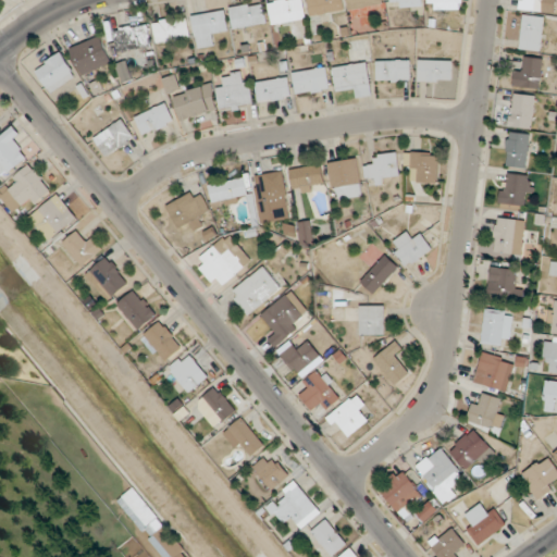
[(274,0),(269,1),(271,24),(306,21),(304,0),(274,0)]
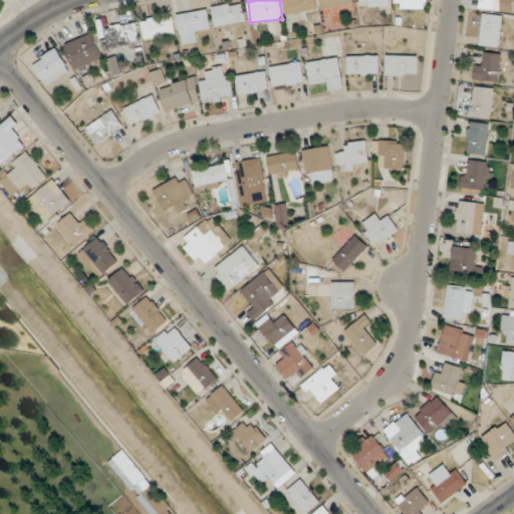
[(317,12),(316,0),(284,0),(286,15),(317,12)]
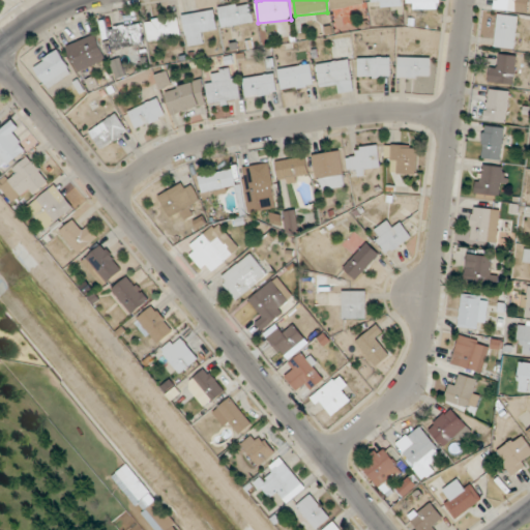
[(330,0),(332,10),(365,4),(364,0),(330,0)]
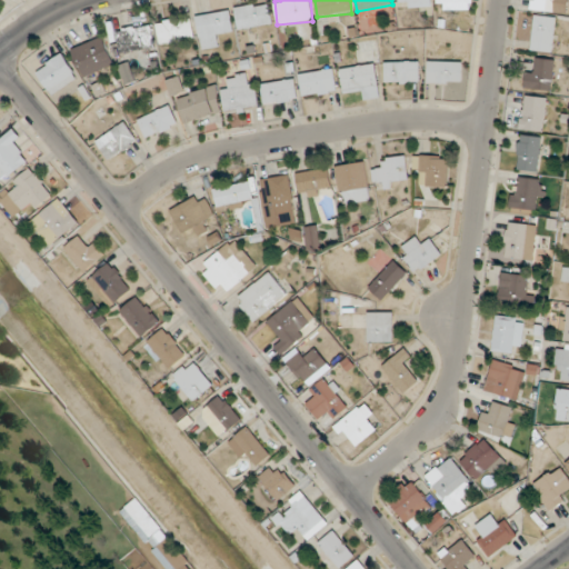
[(472,0),(437,0),(438,10),(472,10),(472,0)]
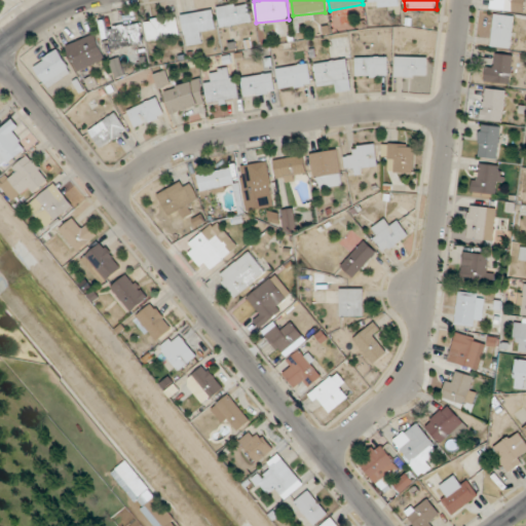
[(525,0),(491,0),(490,9),(525,13),(525,0)]
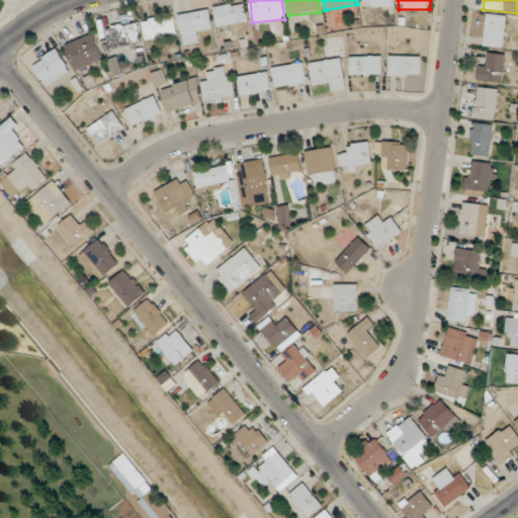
[(245,1),(213,8),(218,28),(249,21),(245,1)]
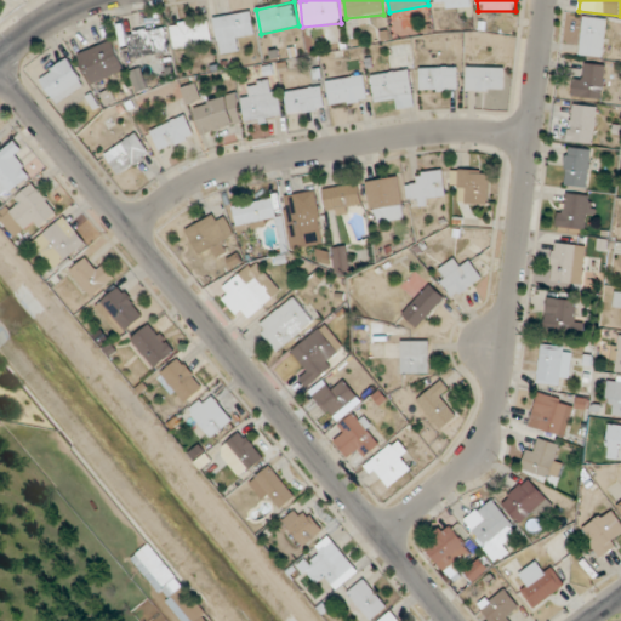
[(244,50),(241,38),(256,35),(251,11),(214,18),(221,55),(244,50)]
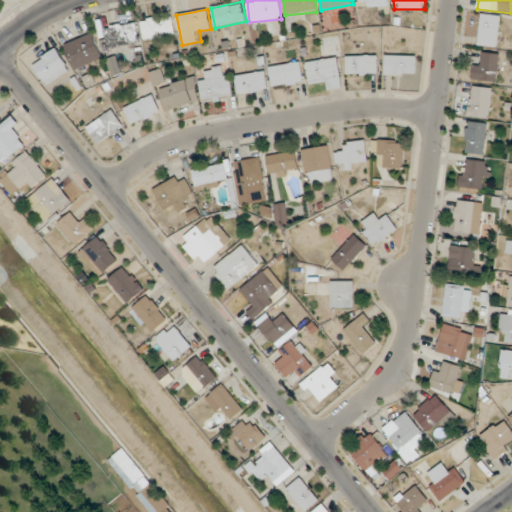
[(501,16),(482,13),(478,45),(498,47),(501,16)]
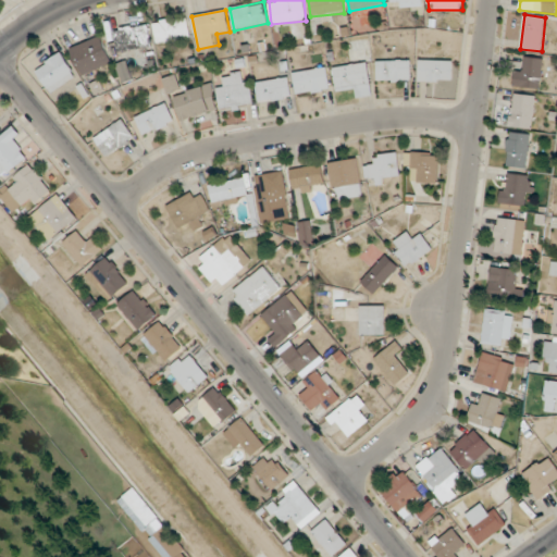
[(153,23),(157,44),(192,37),(187,16),(153,23)]
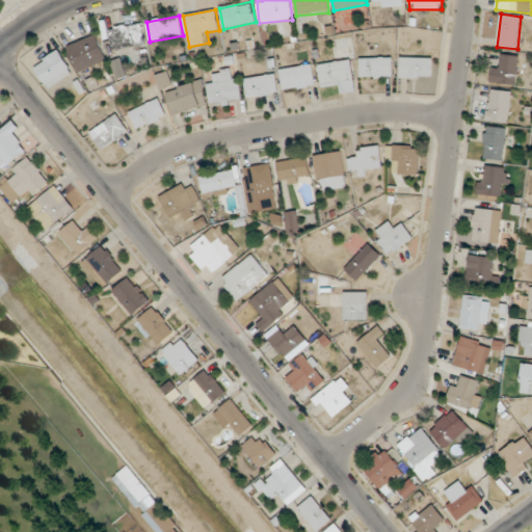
[(145,45),(142,23),(109,28),(113,50),(145,45)]
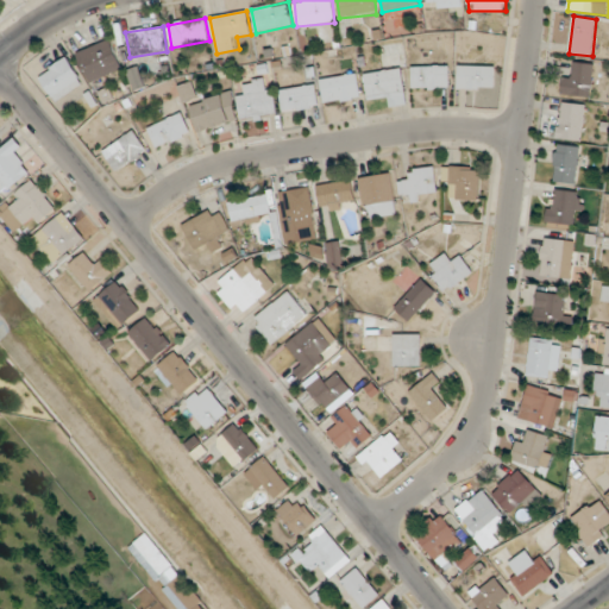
[(92,83),(125,67),(111,38),(77,55),(92,83)]
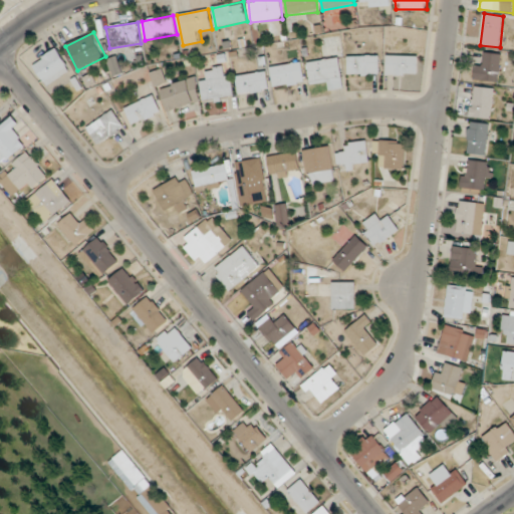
[(70,72),(57,49),(33,63),(46,86),(70,72)]
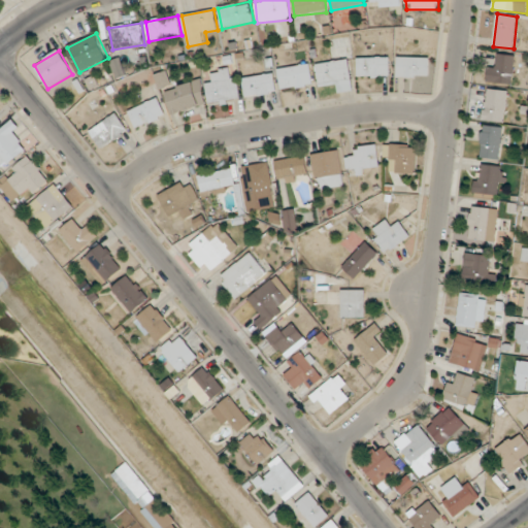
[(489,63),(488,83),(514,84),(515,55),(498,55),(498,63),(489,63)]
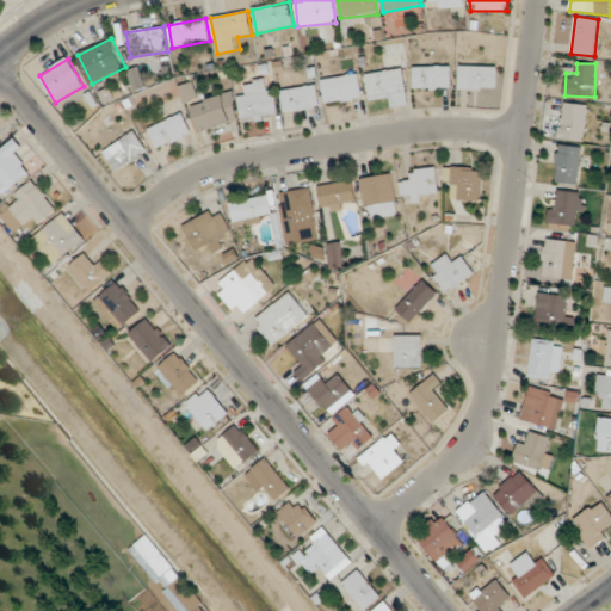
[(413,67),(413,90),(451,90),(451,67),(413,67)]
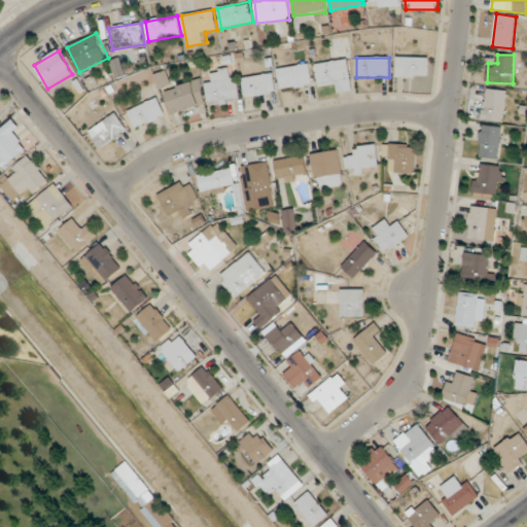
[(396,77),(429,77),(429,58),(396,58),(396,77)]
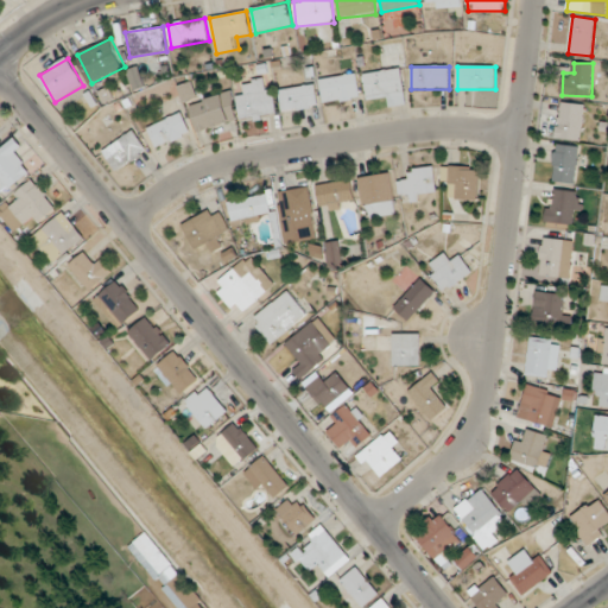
[(363,74),(367,97),(380,95),(382,108),(409,103),(403,68),(363,74)]
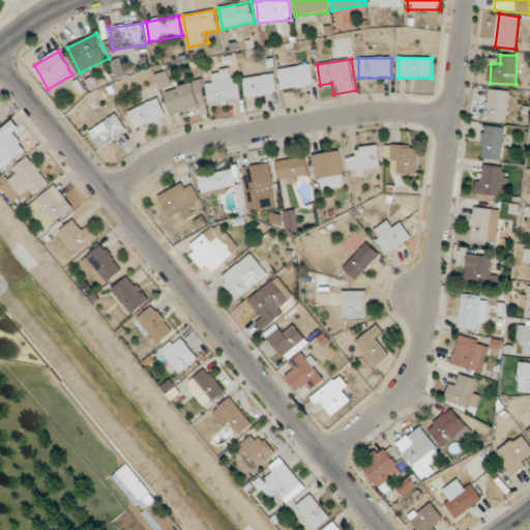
[(282,91),(315,87),(312,63),(278,68),(282,91)]
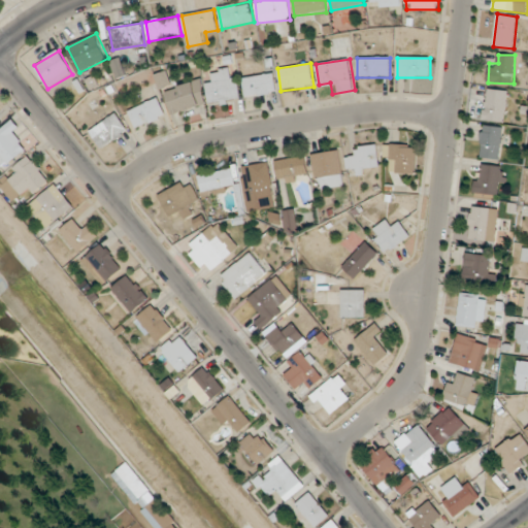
[(164,91),(171,116),(241,96),(233,66),(212,72),(215,81),(203,85),(202,80),(164,91)]
